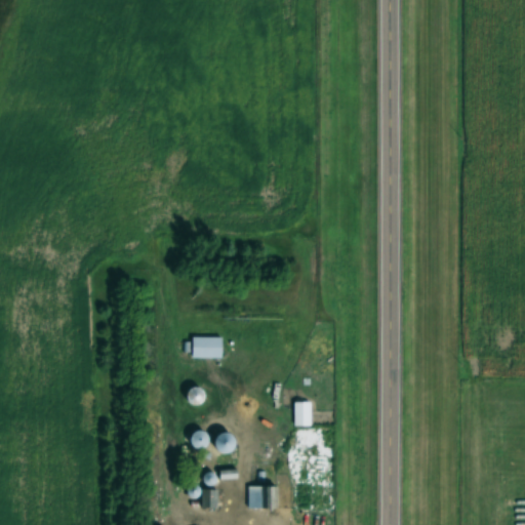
[(220,336),(190,336),(190,358),(220,358),(220,336)]
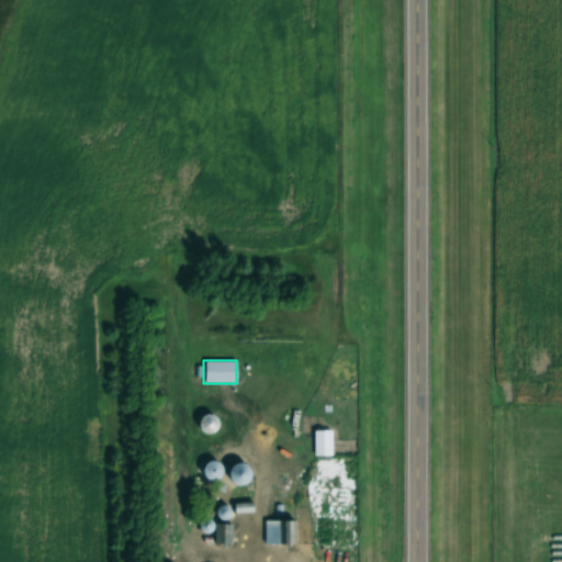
[(314,430),(314,457),(330,457),(330,430),(314,430)]
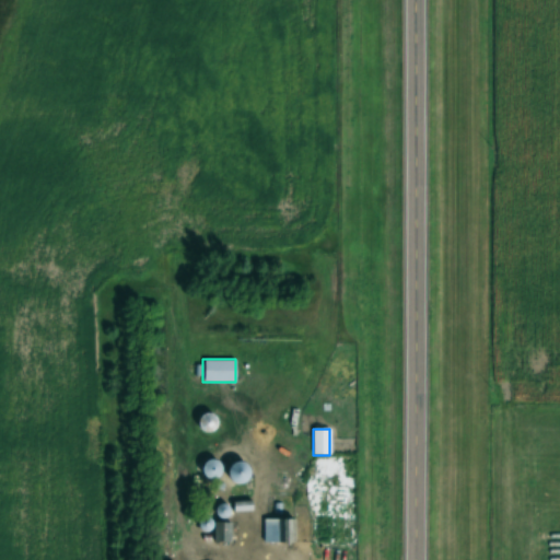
[(216,465),(205,462),(200,475),(211,478),(216,465)]
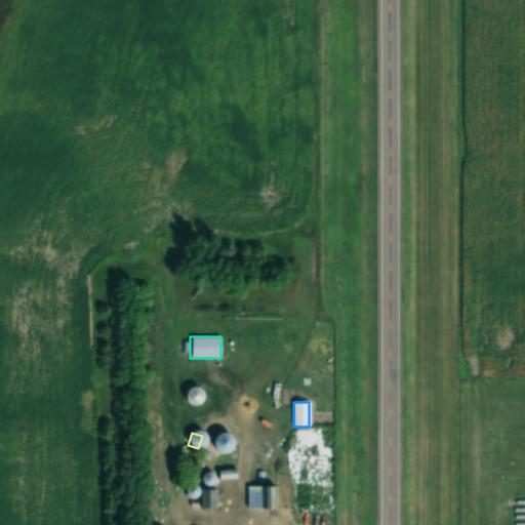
[(215,452),(229,452),(228,434),(214,435),(215,452)]
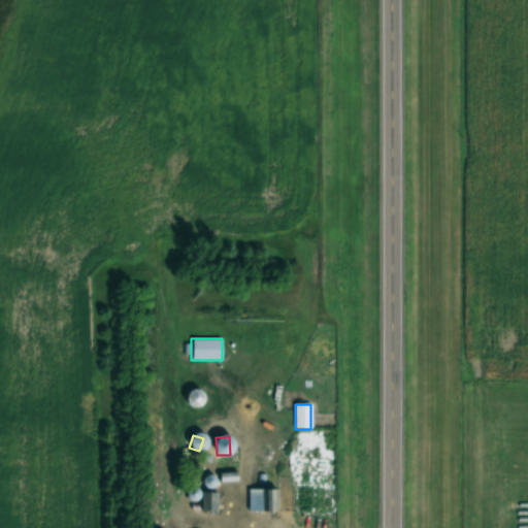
[(276,510),(276,489),(248,489),(248,510),(276,510)]
